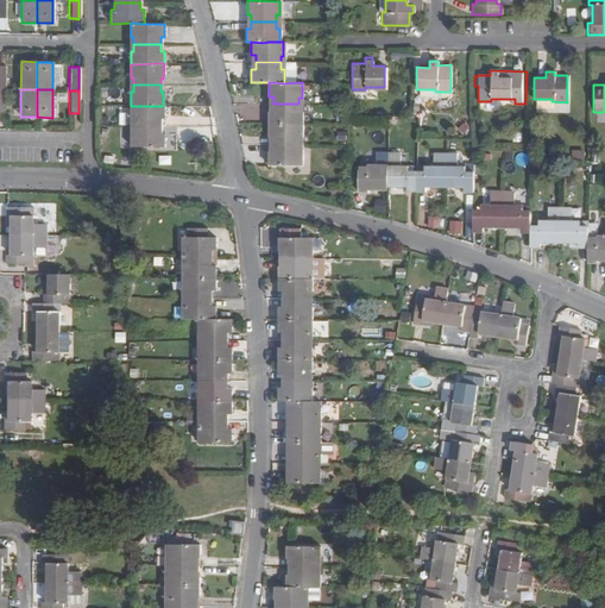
[(297,111),(298,104),(273,104),(273,111),(269,111),(269,123),(302,124),(302,111),(297,111)]
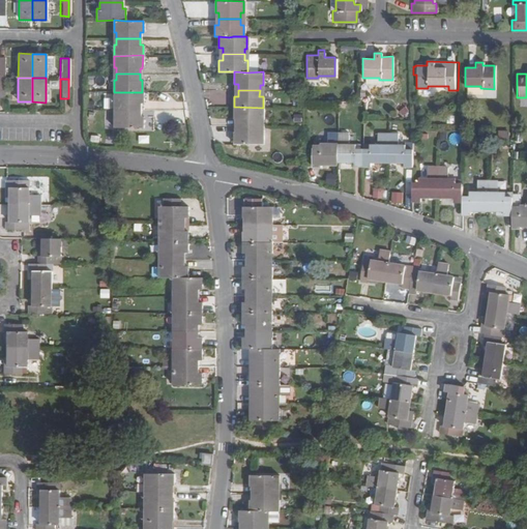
[(116,104),(116,109),(140,109),(140,104),(142,104),(142,92),(114,92),(114,104),(116,104)]
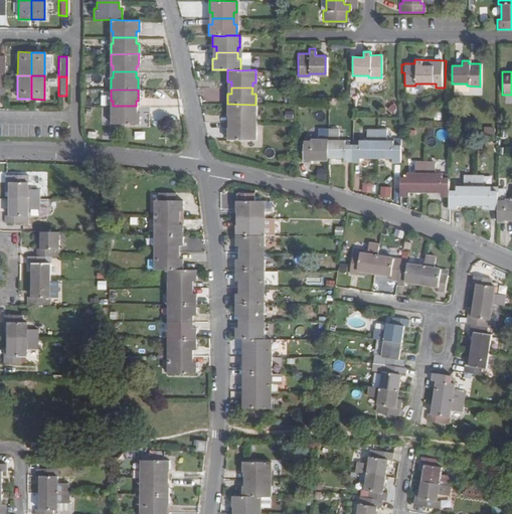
[(226,116),(230,116),(230,122),(251,122),(252,116),(254,116),(256,105),(227,104),(226,116)]
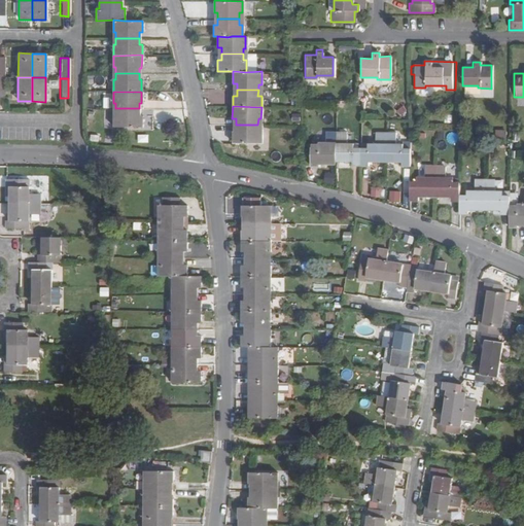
[(141,115),(139,115),(139,108),(115,108),(115,114),(113,115),(112,127),(141,127),(141,115)]
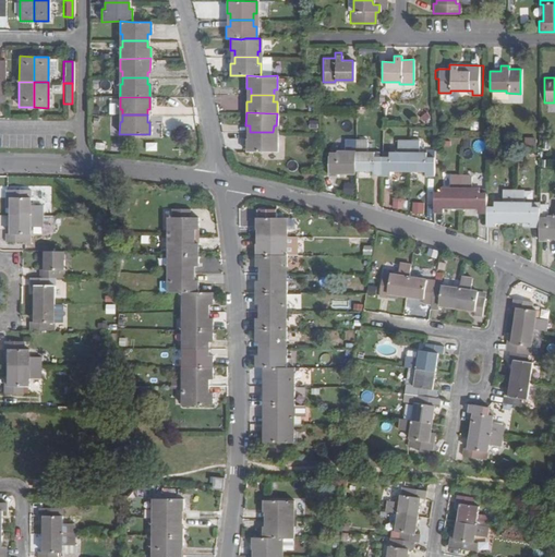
[(276,138),(273,138),(273,132),(250,132),(250,138),(245,138),(245,152),(276,152),(276,138)]
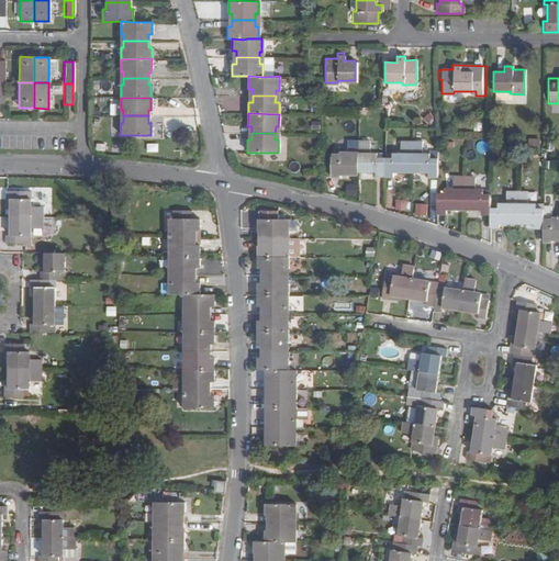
[(538,147),(538,137),(527,137),(527,147),(538,147)]
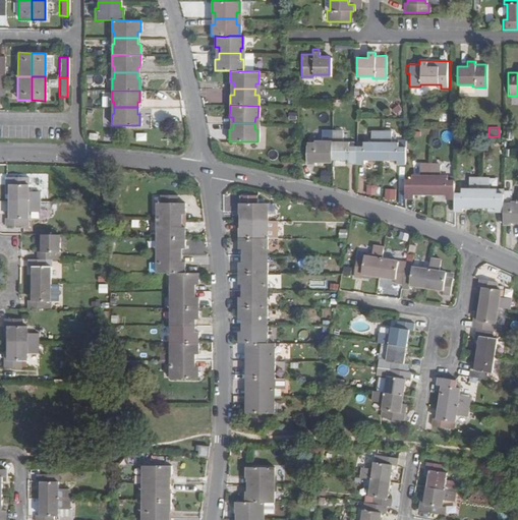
[(314,163),(314,159),(331,159),(331,129),(321,129),(321,141),(312,141),(312,146),(305,146),(305,163),(314,163)]
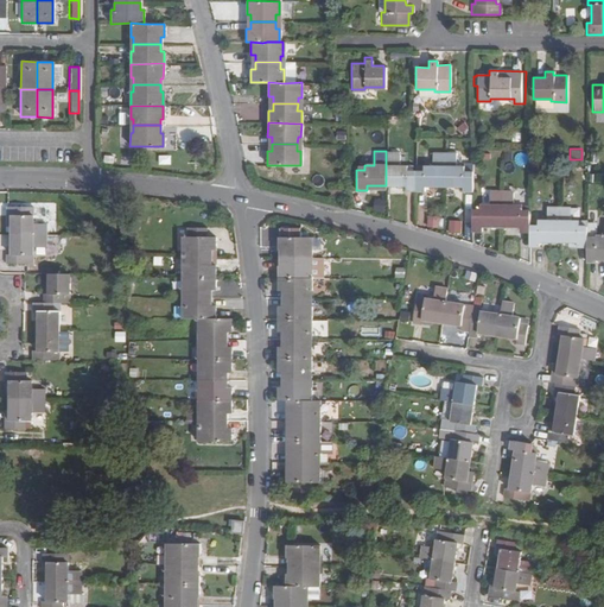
[(404,185),(404,191),(414,190),(414,165),(398,165),(398,151),(386,151),(386,185),(404,185)]
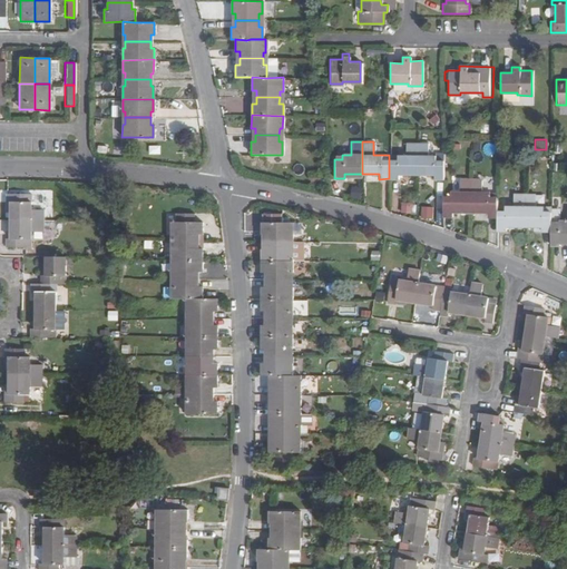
[(398,179),(398,174),(416,174),(416,141),(404,143),(404,155),(389,155),(389,178),(398,179)]
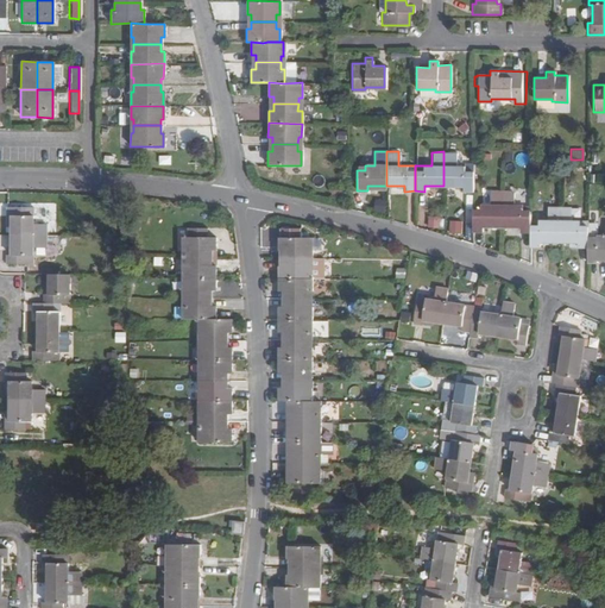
[(455,165),(455,152),(443,151),(443,186),(461,186),(461,192),(472,192),(472,163),(464,163),(464,165),(455,165)]
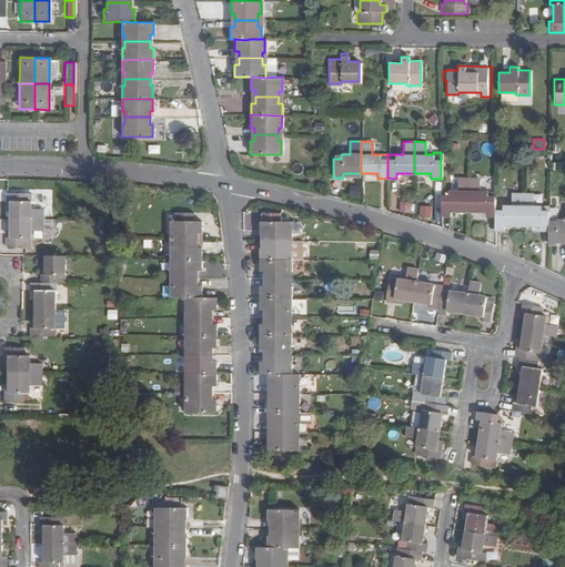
[(487,155),(493,147),(483,142),(478,151),(487,155)]
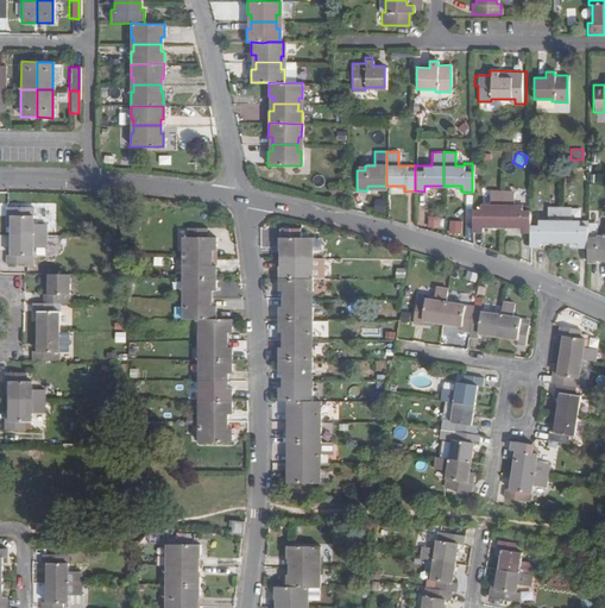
[(481,231),(481,225),(499,226),(499,192),(489,193),(489,205),(480,205),(480,211),(472,211),(471,231),(481,231)]
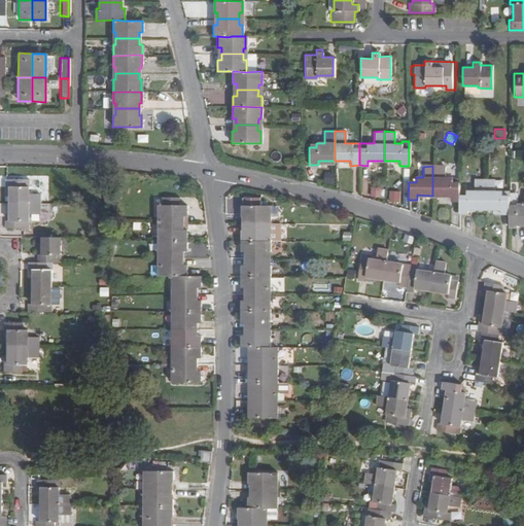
[(445,178),(444,166),(432,166),(432,196),(449,196),(450,200),(458,200),(458,196),(458,182),(451,182),(451,178),(445,178)]
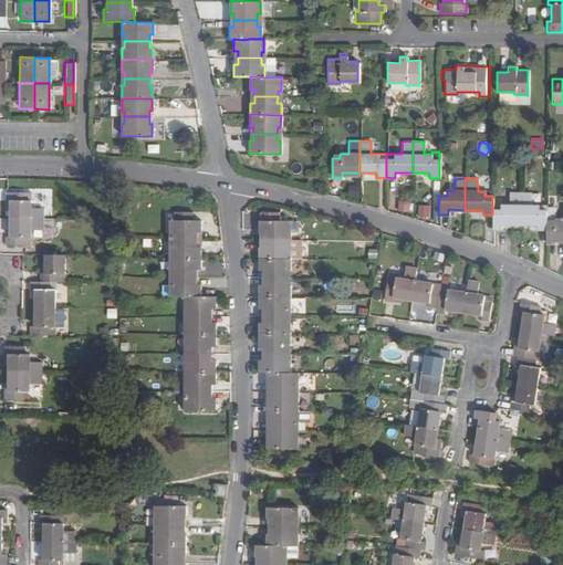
[(4,199),(9,199),(9,218),(41,218),(41,207),(29,207),(29,191),(4,191),(4,199)]
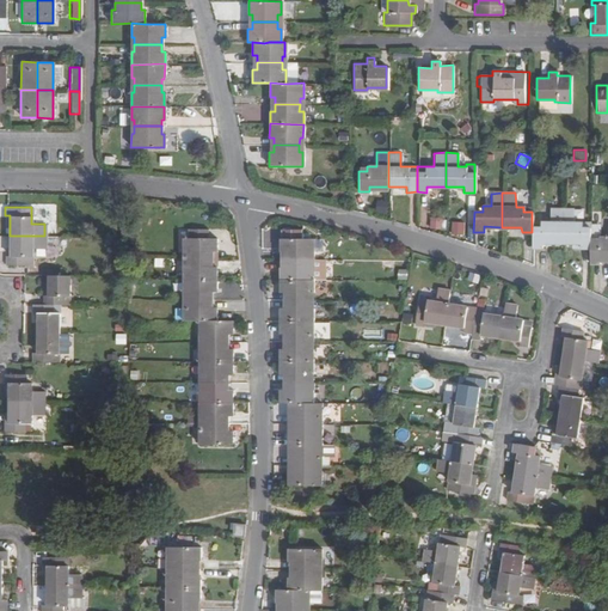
[(542,242),(560,242),(560,208),(548,208),(548,221),(540,222),(540,226),(532,227),(532,232),(530,248),(541,248),(542,242)]
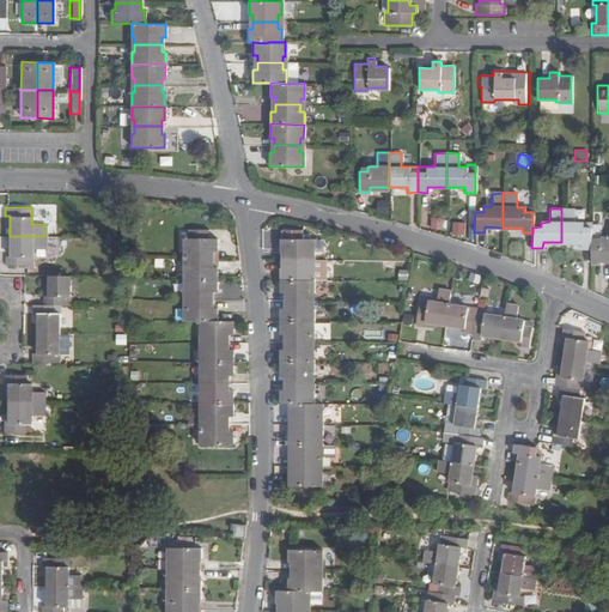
[(573,223),(573,208),(561,208),(561,242),(580,242),(580,248),(590,248),(590,223),(589,223),(573,223)]
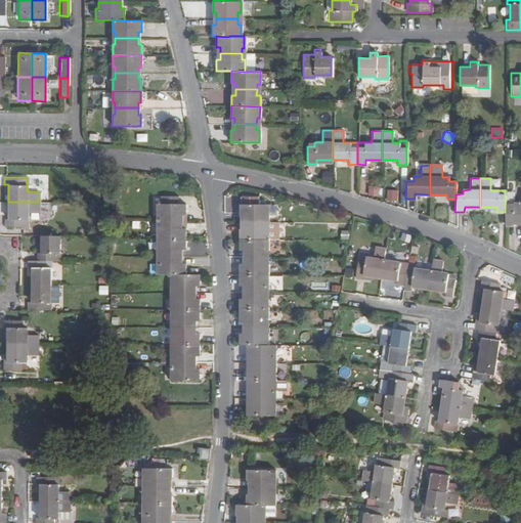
[(366,184),(366,195),(378,195),(378,185),(366,184)]
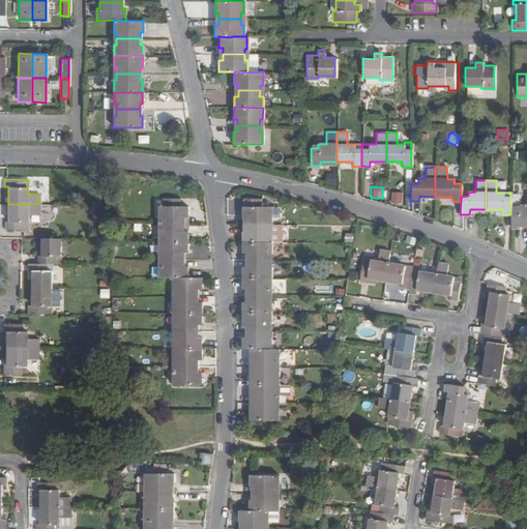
[(401,203),(402,192),(389,190),(389,203),(401,203)]
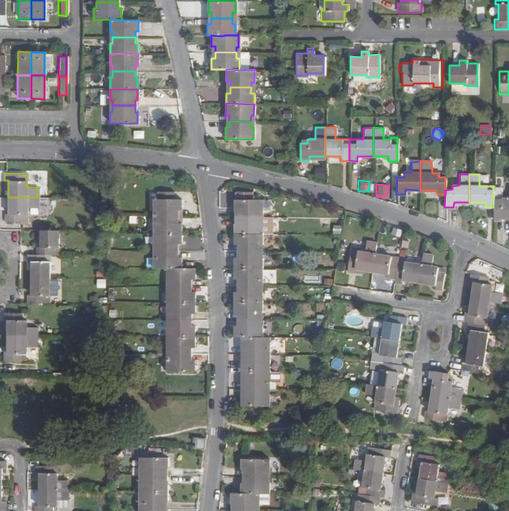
[(501,186),(493,186),(493,207),(493,220),(501,220),(501,215),(508,215),(508,187),(508,198),(501,198),(501,186)]
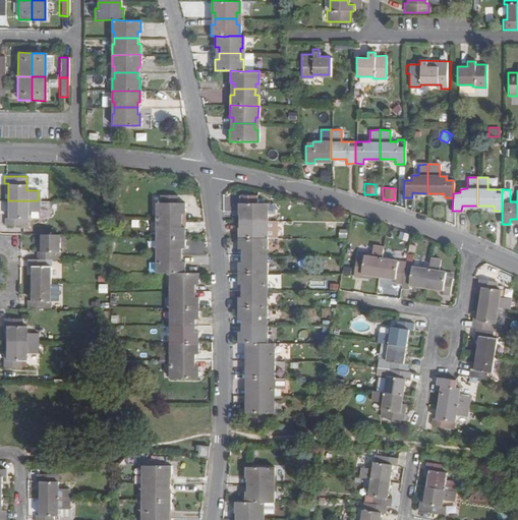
[(237,213),(241,214),(241,221),(260,221),(260,214),(266,214),(266,201),(254,201),(255,194),(237,194),(237,213)]
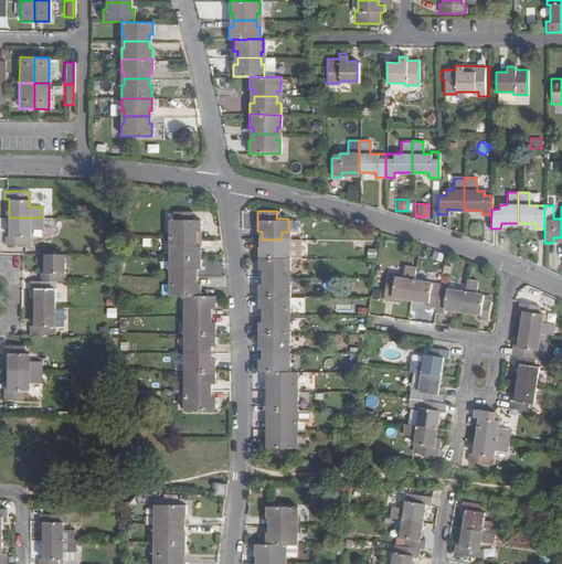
[(4,235),(4,243),(28,243),(29,229),(41,229),(41,217),(9,217),(9,235),(4,235)]
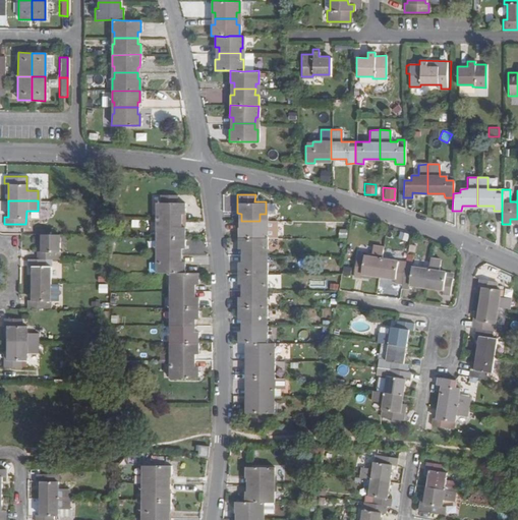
[(155,213),(162,213),(162,219),(179,220),(179,214),(182,213),(183,201),(156,201),(155,213)]
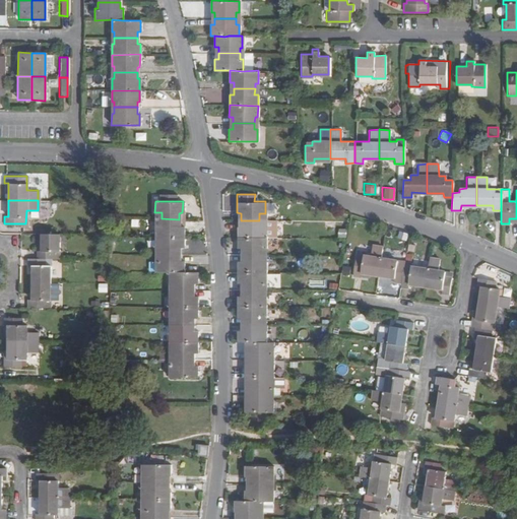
[(162,224),(154,225),(154,237),(183,237),(183,224),(179,224),(179,219),(162,218),(162,224)]
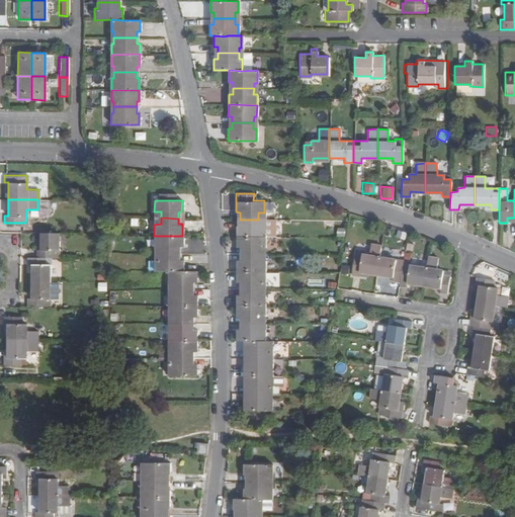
[(240,225),(236,225),(236,235),(264,235),(264,237),(272,237),(272,225),(264,225),(258,224),(258,220),(240,220),(240,225)]
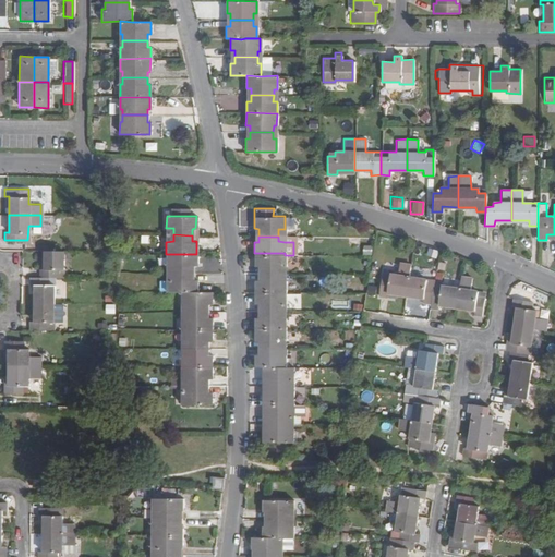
[(43,268),(38,268),(38,277),(46,277),(57,277),(57,269),(62,269),(62,251),(43,251),(43,268)]
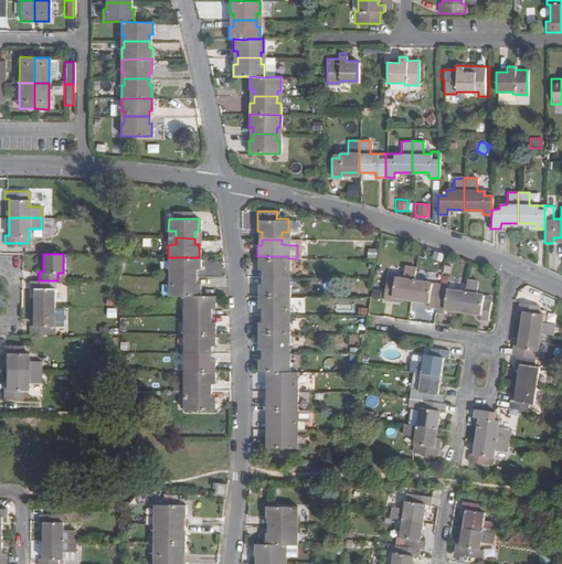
[(288,258),(288,256),(257,256),(257,258),(257,269),(262,269),(262,276),(281,277),(282,269),(288,269),(288,258)]
